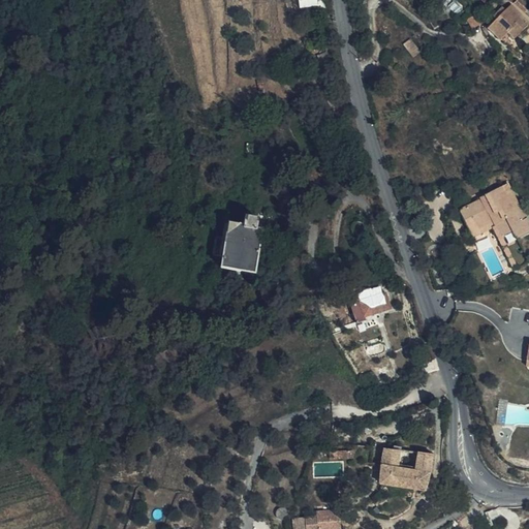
[(299,0),(300,8),(318,6),(316,0),(299,0)]
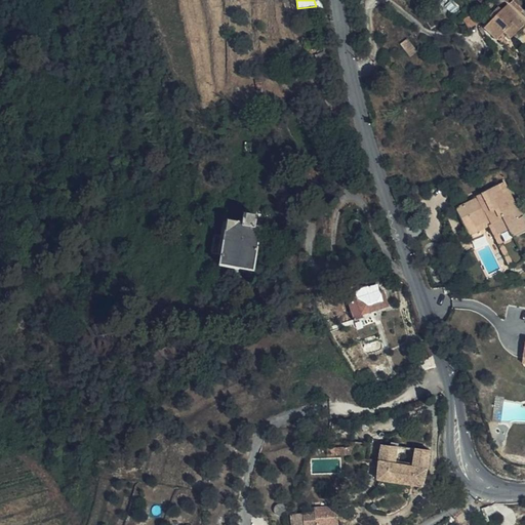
[(524,25),(524,15),(512,2),(490,24),(509,42),(524,25)]
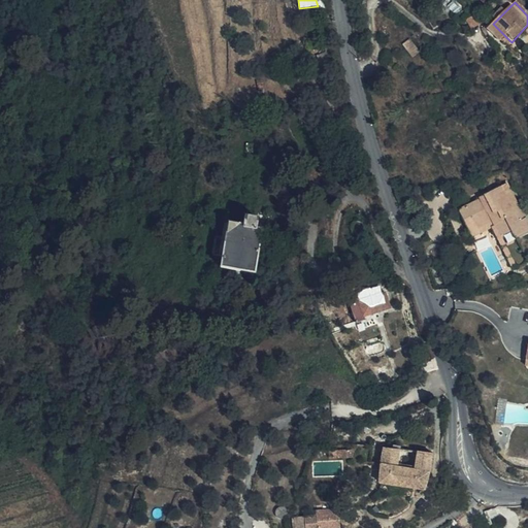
[(476,13),(467,20),(473,28),(483,22),(476,13)]
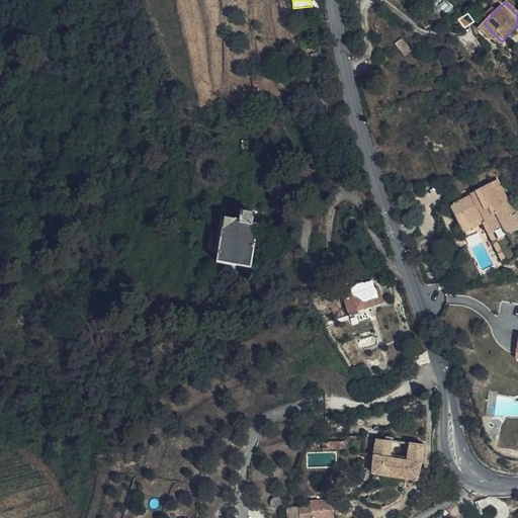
[(403,37),(397,42),(406,56),(413,50),(403,37)]
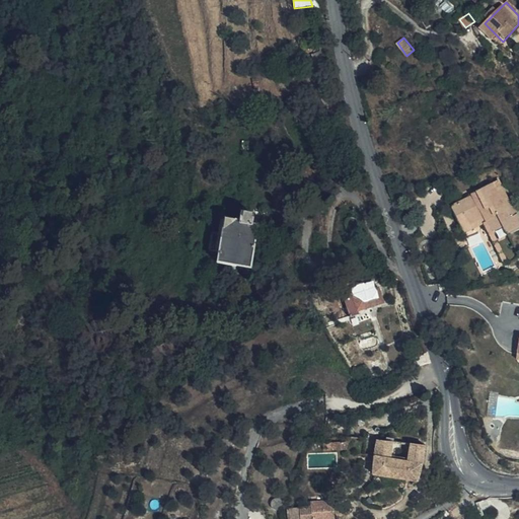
[(280,60),(272,61),(273,71),(282,70),(280,60)]
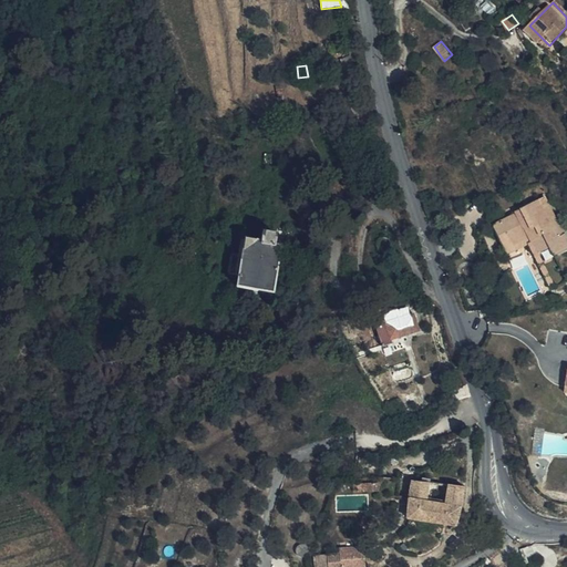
[(527,240),(533,253),(547,246),(554,259),(566,253),(566,241),(559,226),(557,228),(544,199),(515,212),(516,216),(493,226),(502,245),(515,238),(518,244),(527,240)]
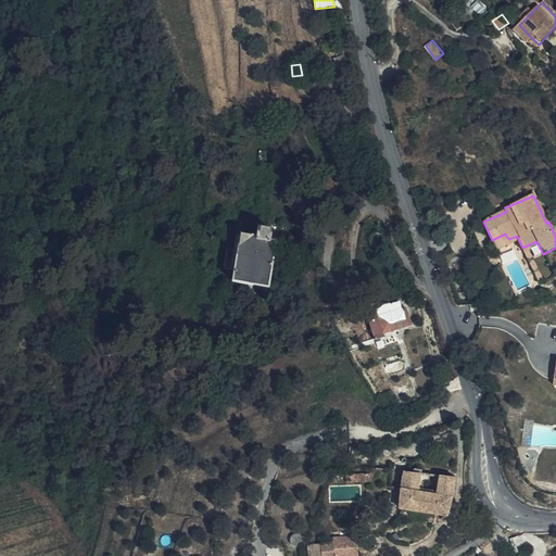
[(453,211),(450,200),(440,202),(442,214),(453,211)]
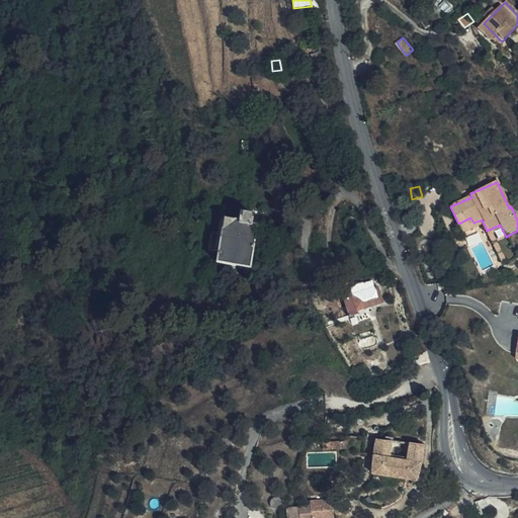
[(251,212),(240,210),(239,219),(224,217),(221,233),(211,232),(208,250),(217,251),(216,261),(233,263),(232,267),(249,269),(256,224),(250,223),(251,212)]
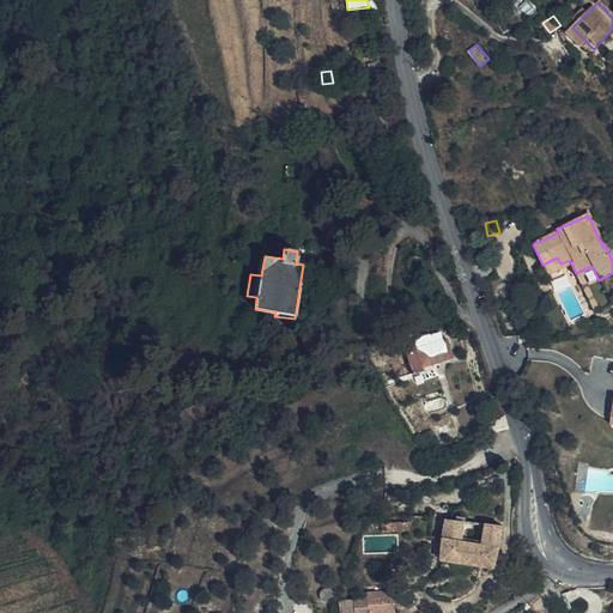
[(557,258),(542,265),(548,277),(563,269),(560,263),(557,258)]
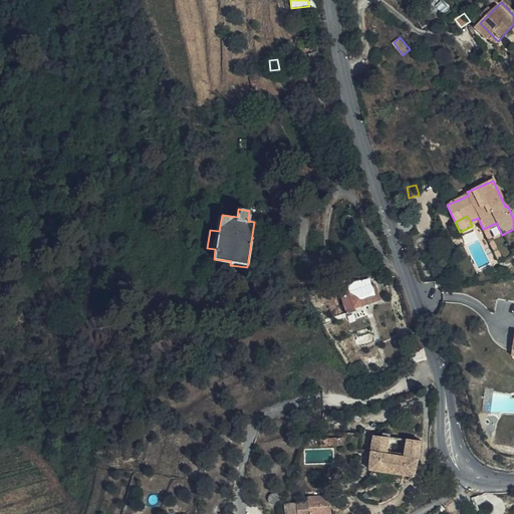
[(372,284),(371,280),(354,284),(349,286),(351,290),(341,292),(347,313),(356,311),(354,305),(356,304),(379,298),(375,284),(372,284)]
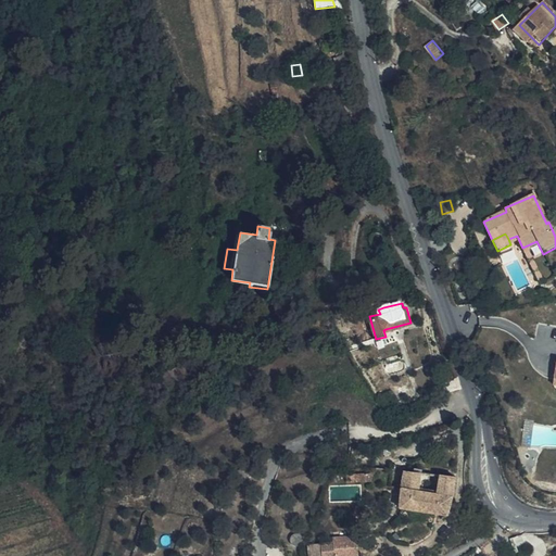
[(358,312),(357,307),(340,313),(342,318),(359,314),(358,312)]
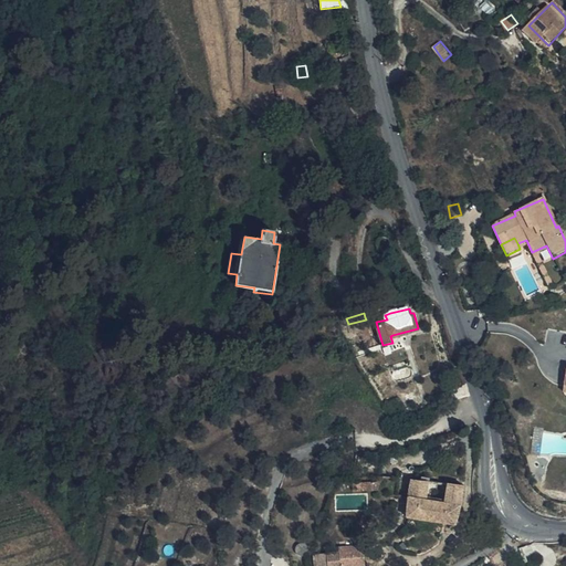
[(191,384),(186,373),(166,384),(171,395),(191,384)]
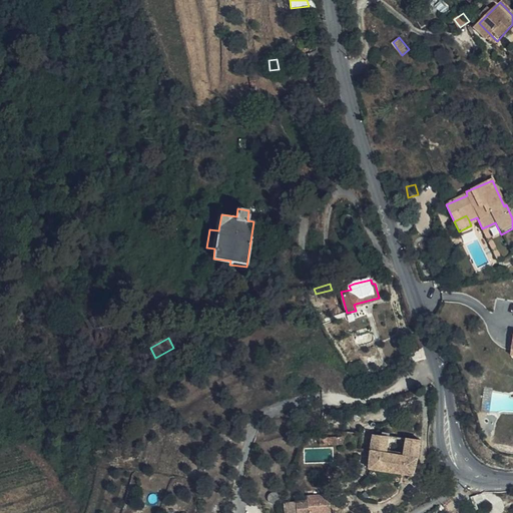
[(357,370),(364,367),(363,361),(355,364),(357,370)]
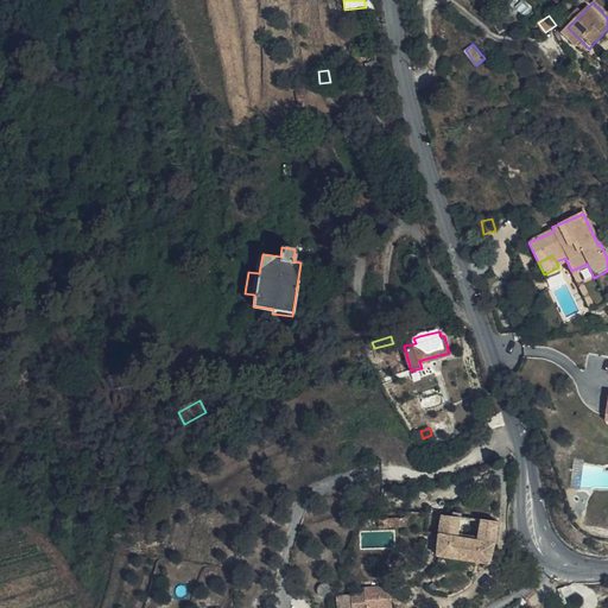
[(435,434),(431,435),(423,438),(426,451),(439,448),(435,434)]
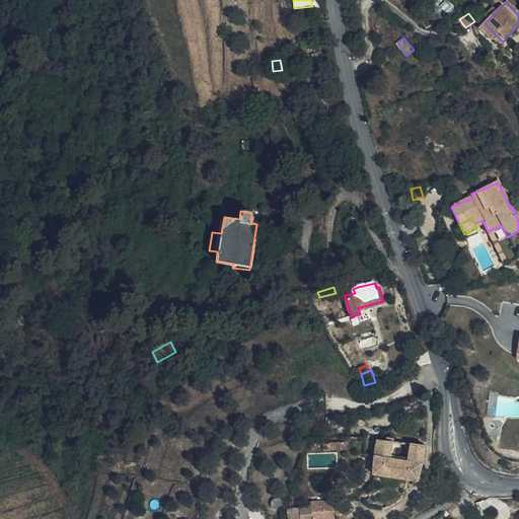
[(154,388),(166,379),(163,375),(152,385),(154,388)]
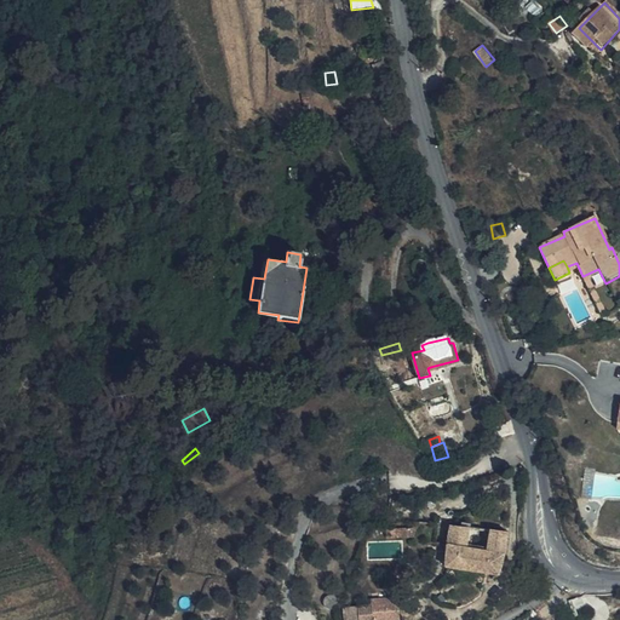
[(501,572),(505,557),(509,532),(487,529),(486,534),(492,535),(489,547),(469,544),(470,534),(478,535),(480,528),(453,524),(451,539),(447,578),(486,583),(487,573),(499,574),(501,572)]
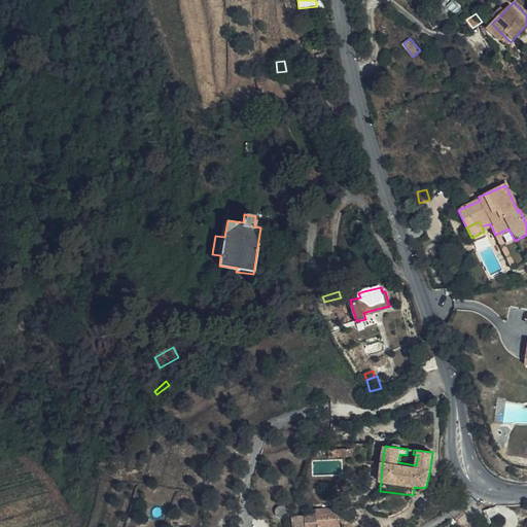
[(314,513),(292,516),(293,526),(305,526),(316,526),(315,526),(339,526),(337,500),(313,502),(314,513)]
